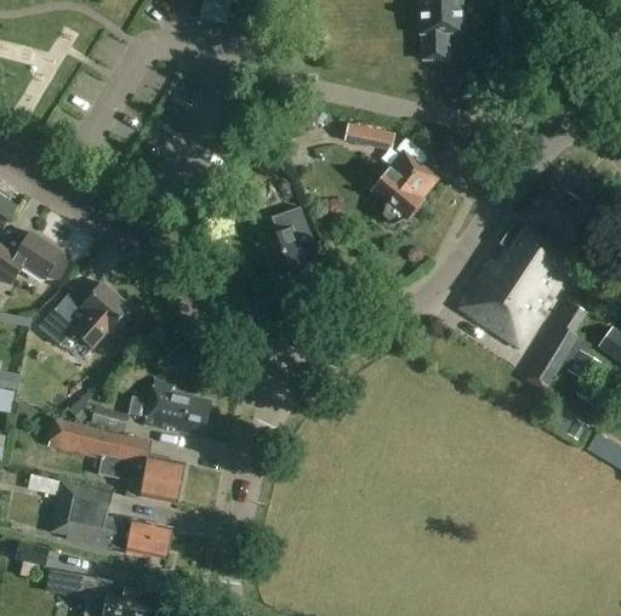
[(224,21),(224,20),(234,22),(233,28),(267,36),(269,28),(275,0),(417,0),(420,32),(422,32),(422,57),(446,56),(445,32),(461,30),(459,0),(204,0),(204,1),(200,15),(200,16),(224,21)]
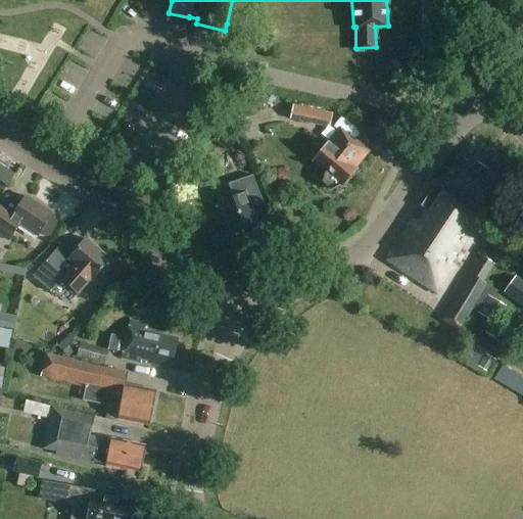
[(292,105),(289,118),(329,125),(332,112),(292,105)]
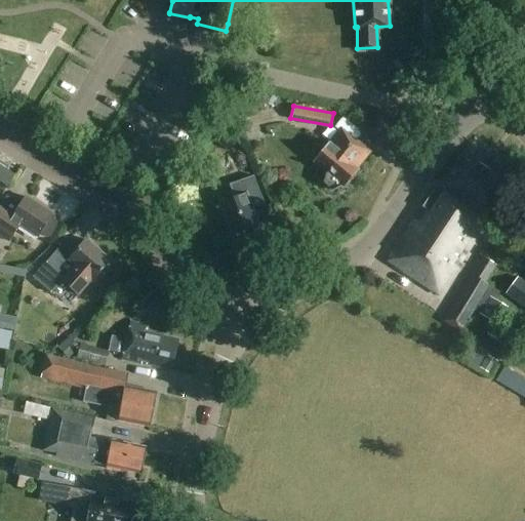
[(346,184),(358,169),(355,166),(367,152),(350,136),(356,128),(342,117),(335,125),(339,128),(315,157),(328,169),(326,171),(323,181),(331,188),(339,185),(342,181),(346,184)]
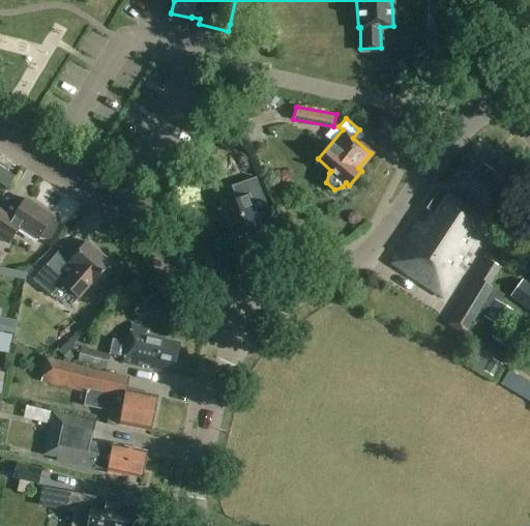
[(467,153),(446,184),(490,213),(500,198),(510,205),(520,190),(509,183),(510,182),(467,153)]
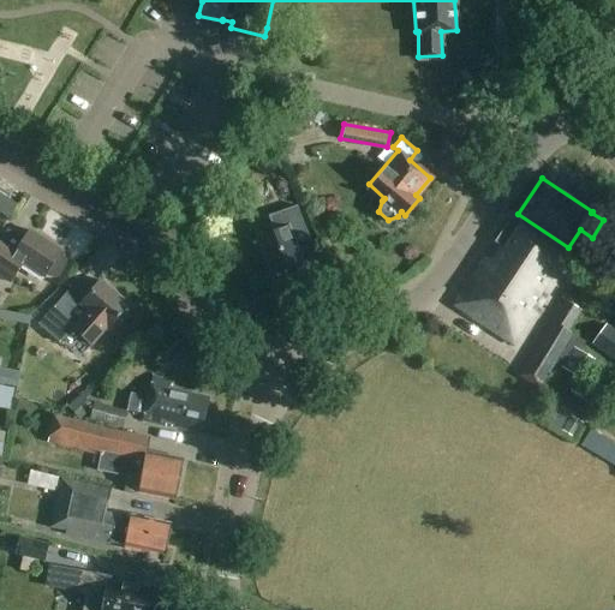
[(257,237),(270,273),(303,261),(292,233),(305,228),(297,204),(269,214),(275,229),(257,237)]
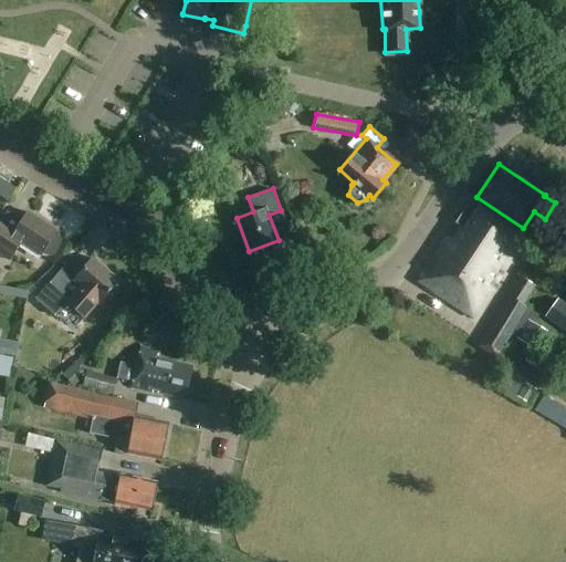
[(527,230),(523,228),(477,197),(473,195),(456,221),(462,226),(453,238),(446,237),(418,279),(473,316),(527,230)]
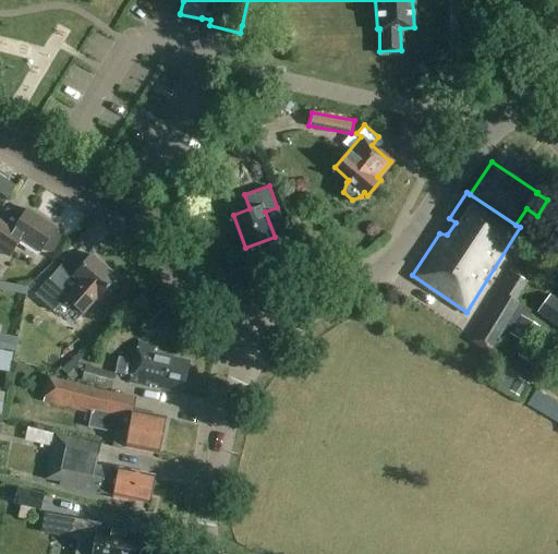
[(56,226),(26,207),(14,225),(2,216),(0,219),(0,247),(9,253),(20,237),(39,250),(41,247),(47,250),(52,249),(59,238),(59,233),(53,230),(56,226)]
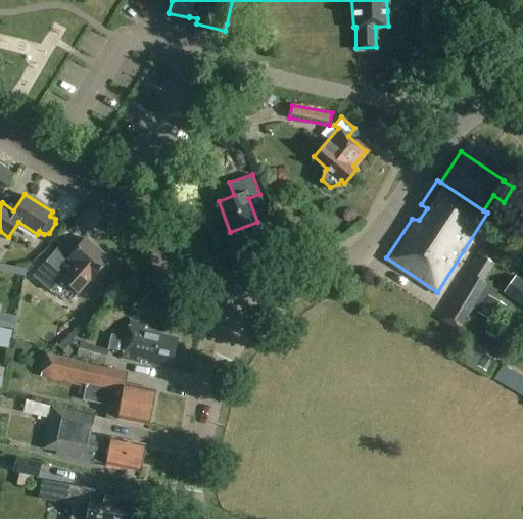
[(40,299),(47,292),(48,293),(75,264),(92,278),(109,257),(85,237),(72,252),(61,243),(48,257),(45,254),(28,275),(31,278),(24,286),(40,299)]
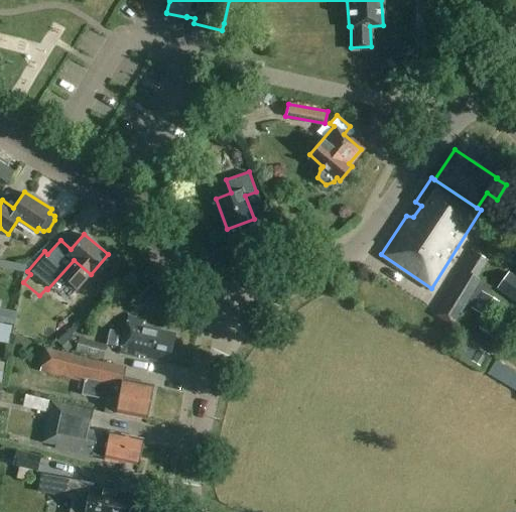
[(464,268),(476,275),(487,258),(475,251),(464,268)]
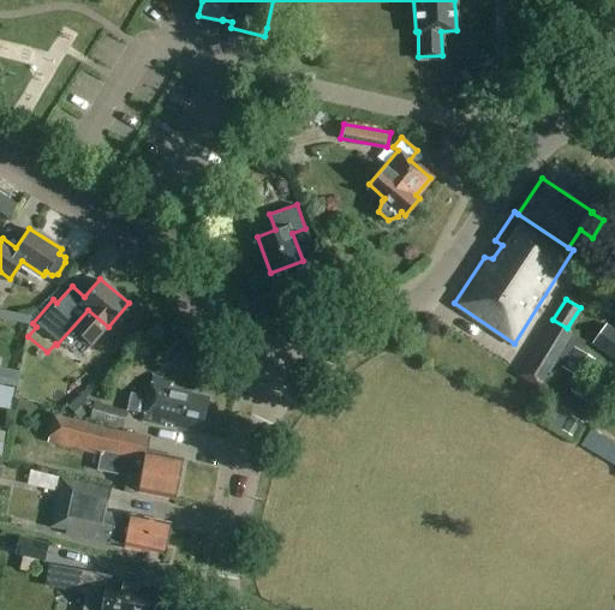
[(592,341),(614,357),(614,328),(605,322),(592,341)]
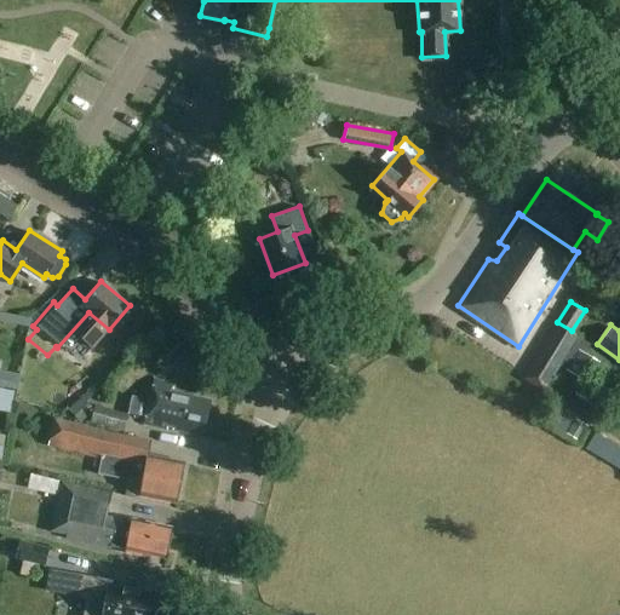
[(560,363),(566,367),(584,378),(586,379),(598,360),(584,351),(590,342),(578,334),(560,363)]
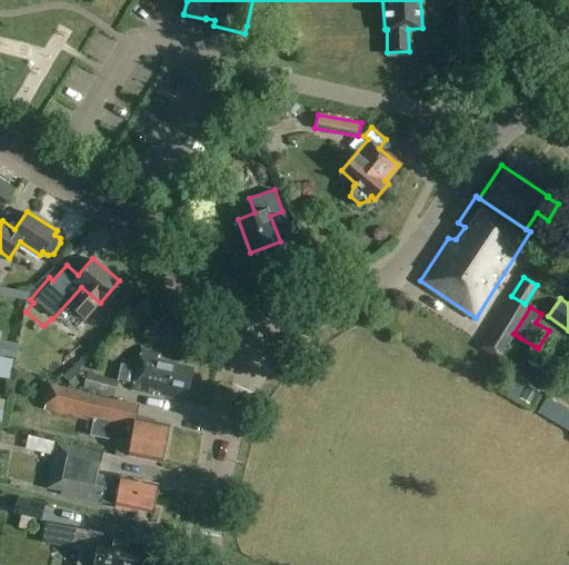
[(499,357),(510,339),(491,327),(480,345),(499,357)]
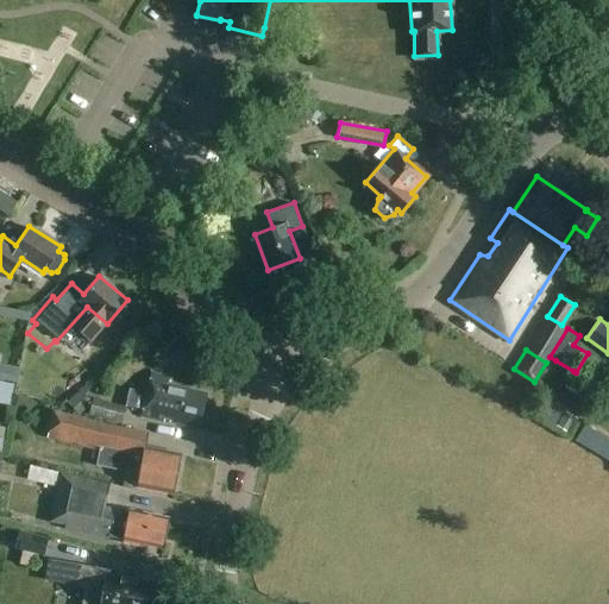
[(598,385),(576,372),(573,371),(565,385),(590,400),(598,385)]
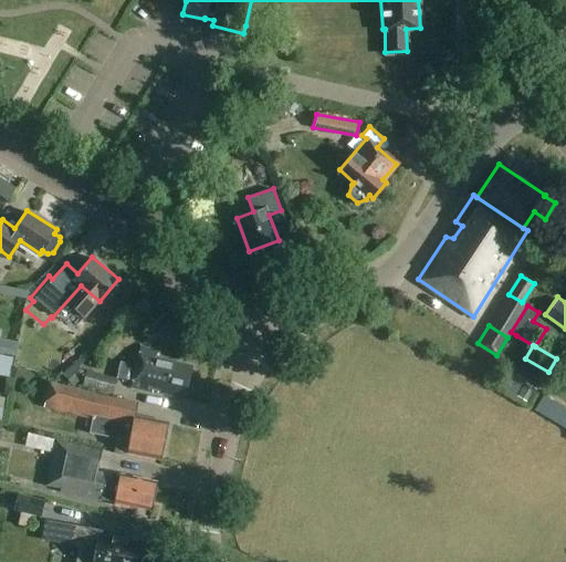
[(121,360),(117,374),(135,378),(134,385),(160,392),(160,391),(184,396),(191,366),(153,356),(155,350),(143,346),(138,364),(121,360)]
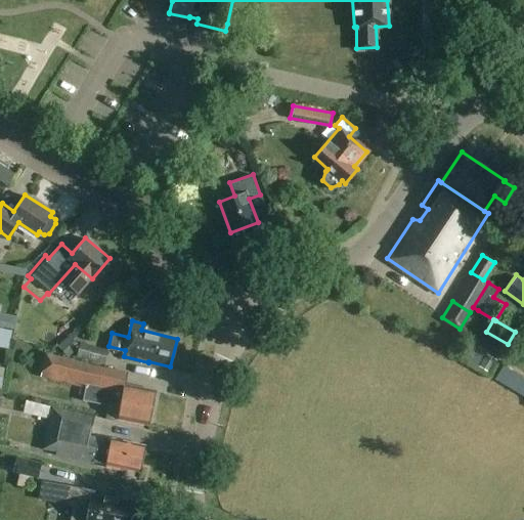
[(70,333),(56,343),(66,355),(80,344),(74,337),(70,333)]
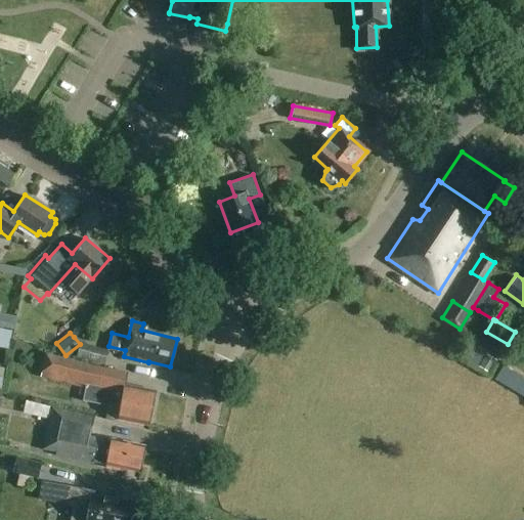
[(80,344),(77,354),(104,362),(107,348),(81,341),(80,344)]
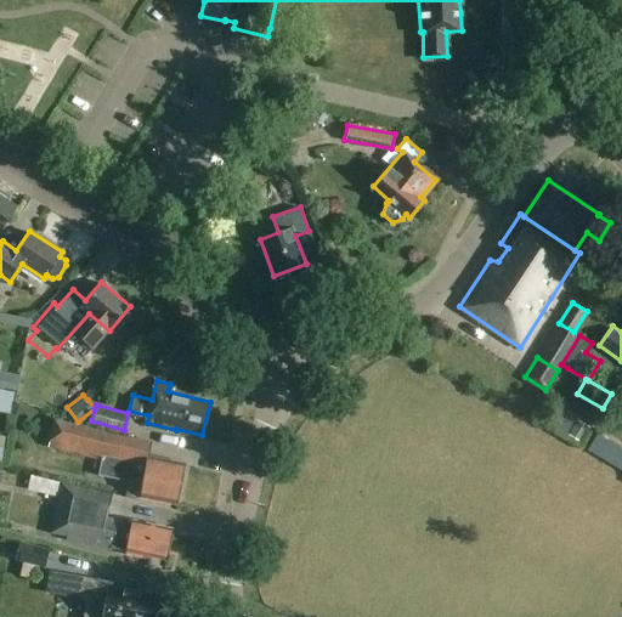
[(576,417),(566,432),(580,440),(588,425),(576,417)]
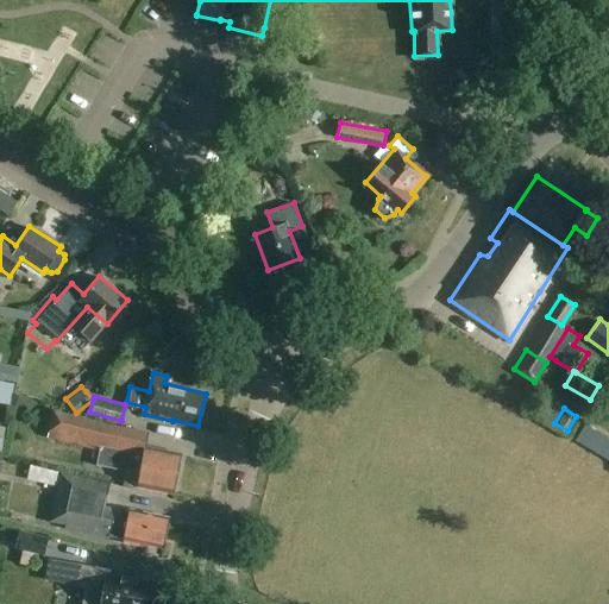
[(96,464),(120,469),(139,473),(137,485),(171,492),(180,453),(144,446),(148,432),(106,423),(58,410),(50,435),(99,448),(96,464)]
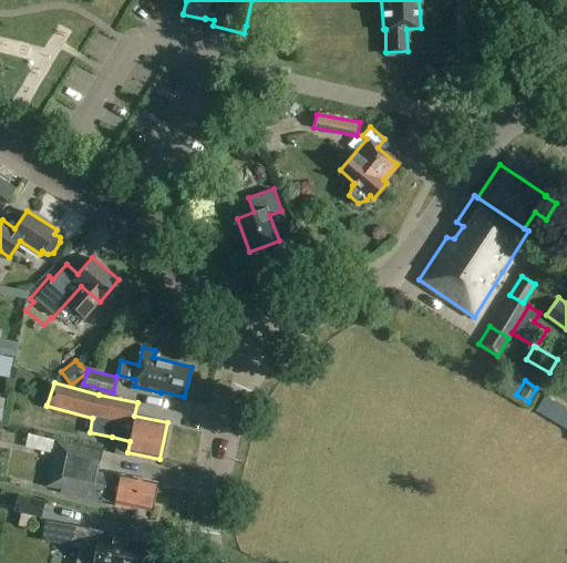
[(566,408),(544,396),(536,409),(566,427),(566,408)]
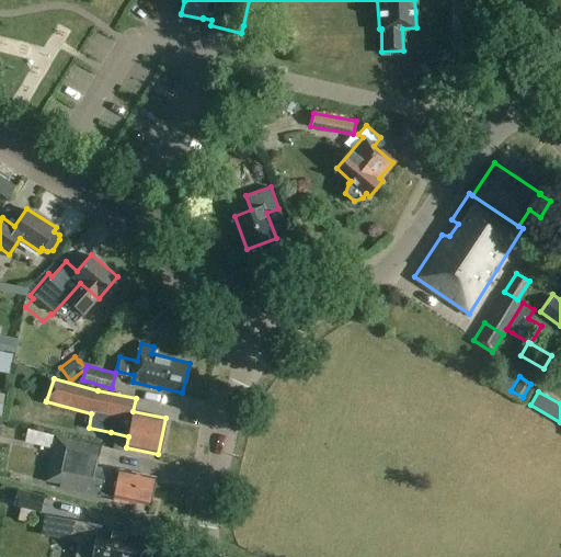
[(27,427),(24,440),(34,442),(37,430),(27,427)]
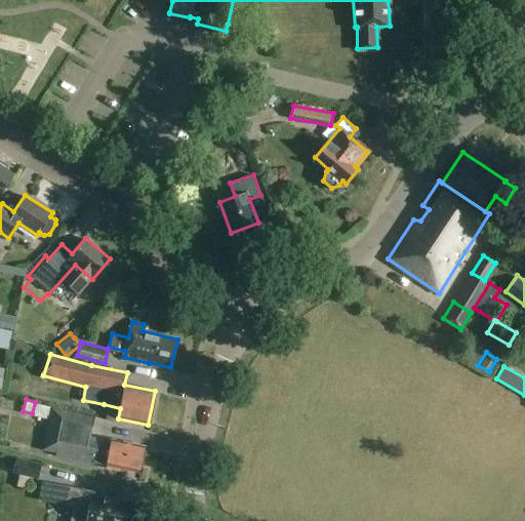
[(53,406),(43,447),(56,450),(55,453),(106,464),(106,467),(123,470),(124,468),(139,471),(145,447),(128,444),(129,442),(112,438),(111,440),(90,436),(94,416),(53,406)]
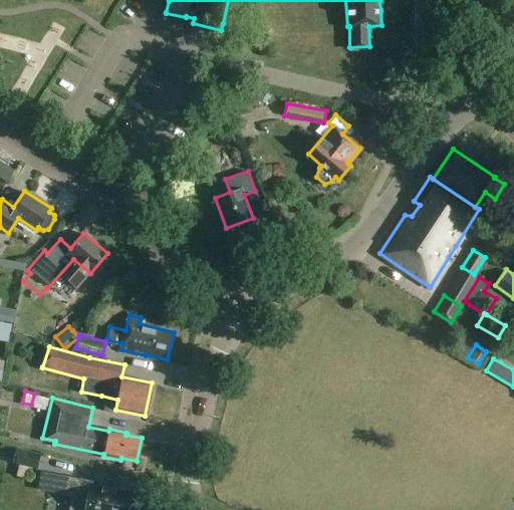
[(16,447),(13,463),(37,468),(41,452),(16,447)]
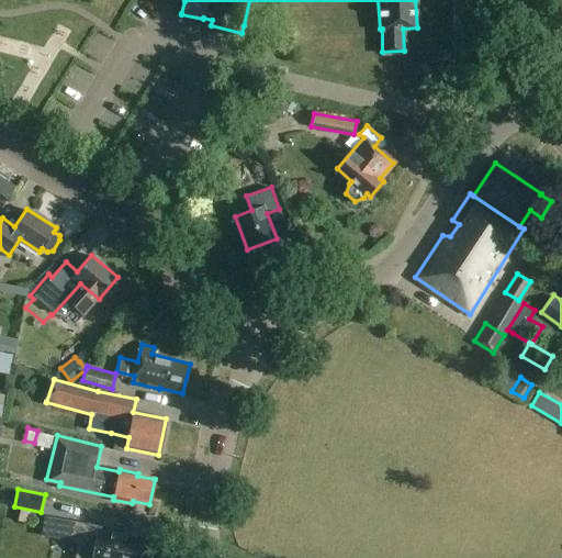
[(78,540),(75,557),(142,557),(143,555),(138,554),(142,538),(100,531),(101,525),(74,520),(70,539),(78,540)]
